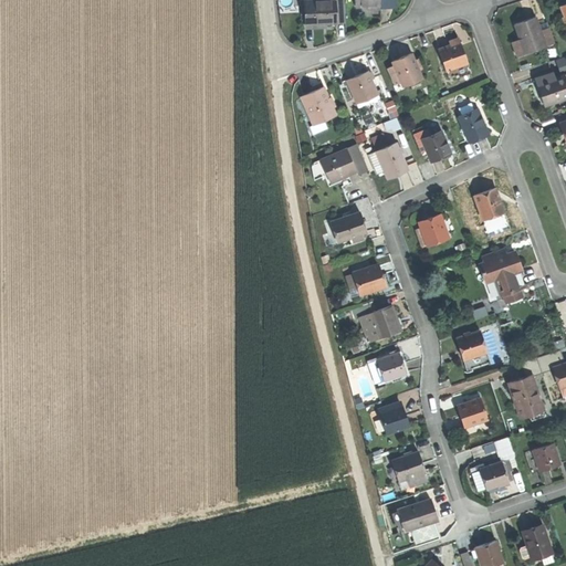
[(335,0),(304,1),(305,27),(314,25),(313,23),(326,22),(326,24),(336,24),(335,0)]
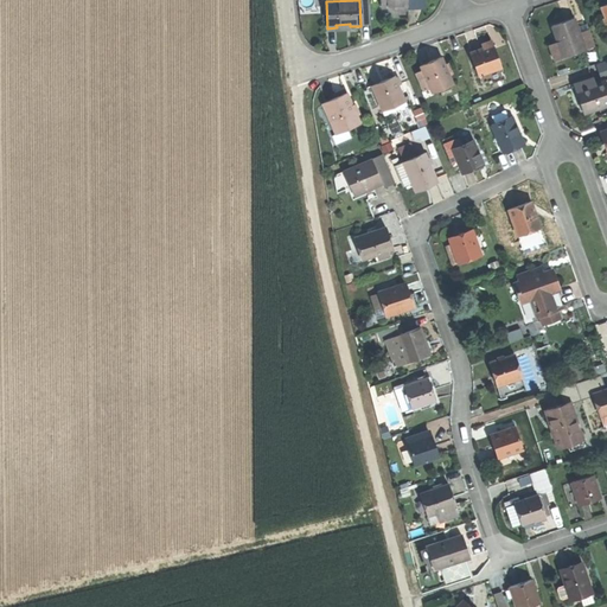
[(560,43),(564,58),(587,51),(582,33),(576,18),(563,23),(554,26),(560,43)]
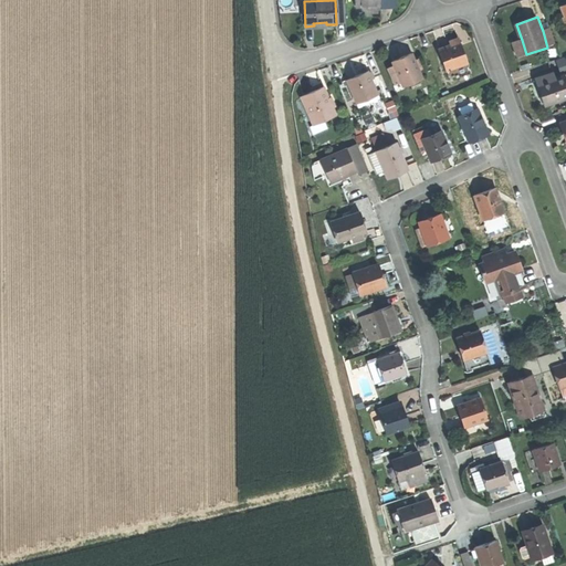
[(552,29),(543,31),(547,48),(556,45),(552,29)]
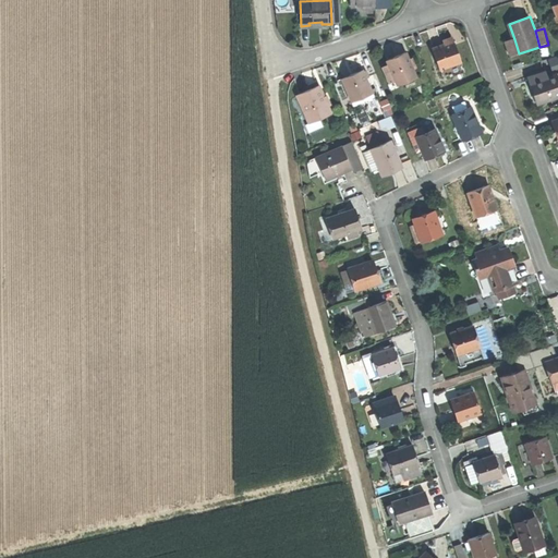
[(511,56),(519,53),(514,39),(507,41),(511,56)]
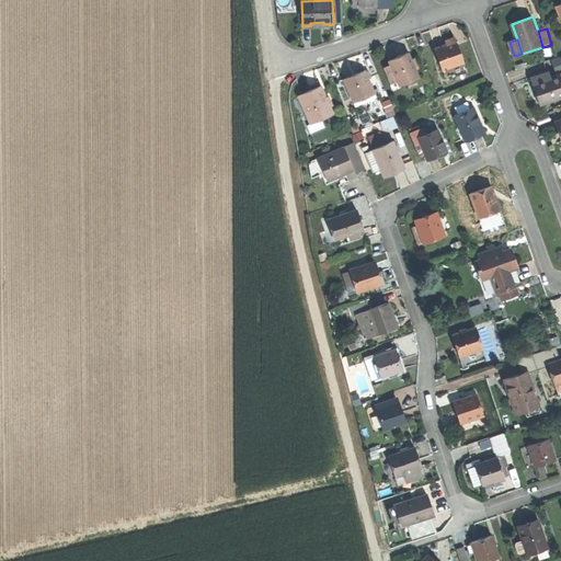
[(443,49),(433,54),(443,75),(464,65),(454,44),(443,49)]
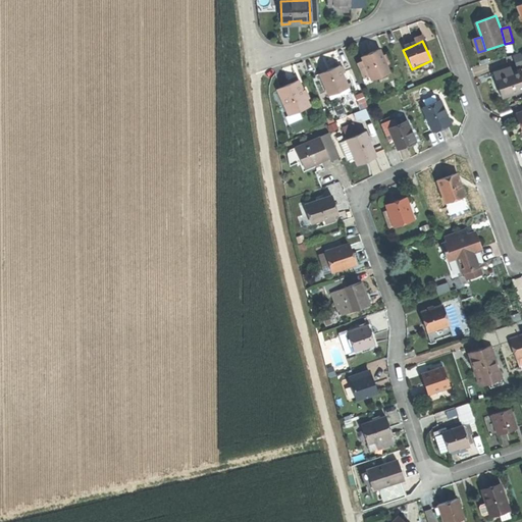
[(370,56),(362,59),(364,63),(371,80),(372,83),(388,75),(379,52),(370,56)]
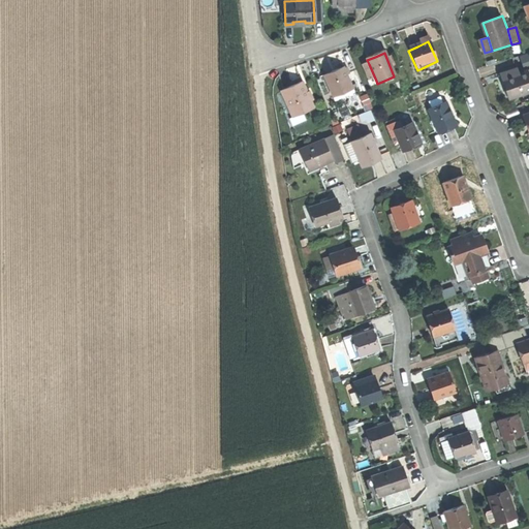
[(440,68),(437,61),(417,70),(421,78),(440,68)]
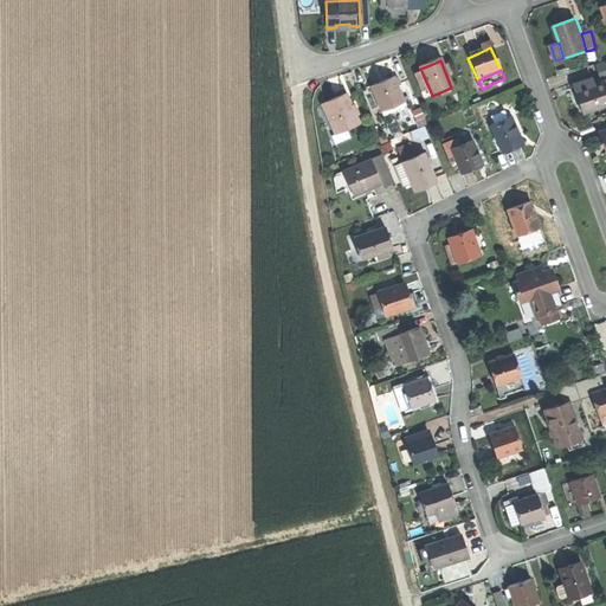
[(425,95),(431,92),(423,73),(417,76),(425,95)]
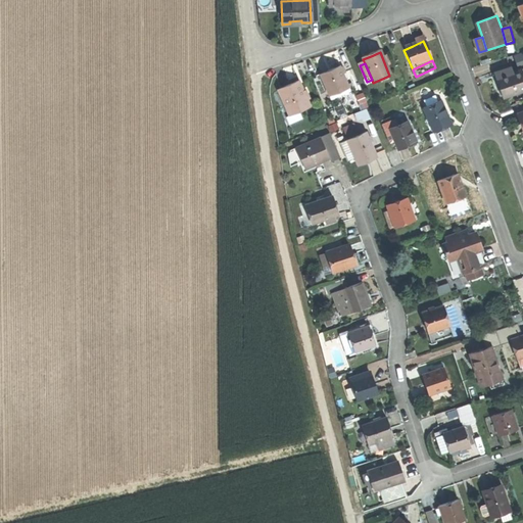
[(328,73),(320,77),(328,95),(346,87),(341,76),(339,70),(338,68),(328,73)]
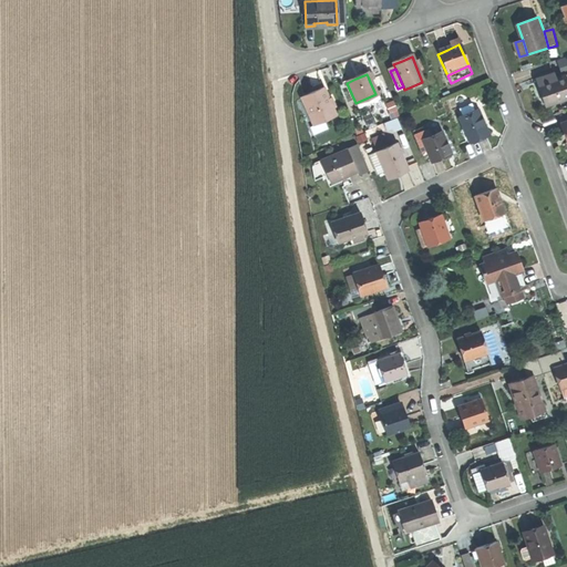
[(537,79),(540,86),(545,84),(558,79),(557,75),(549,74),(537,79)]
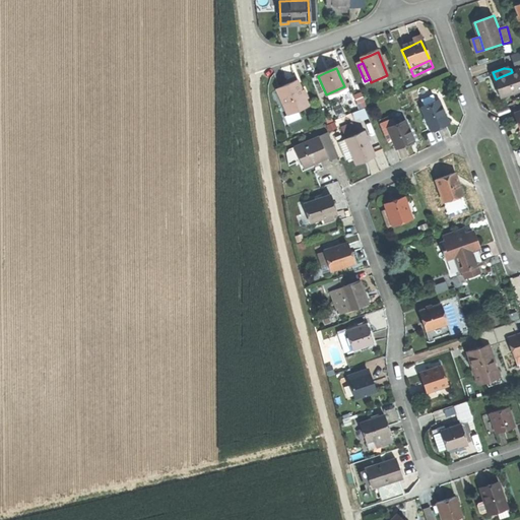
[(500,77),(507,96),(519,91),(519,69),(512,72),(500,77)]
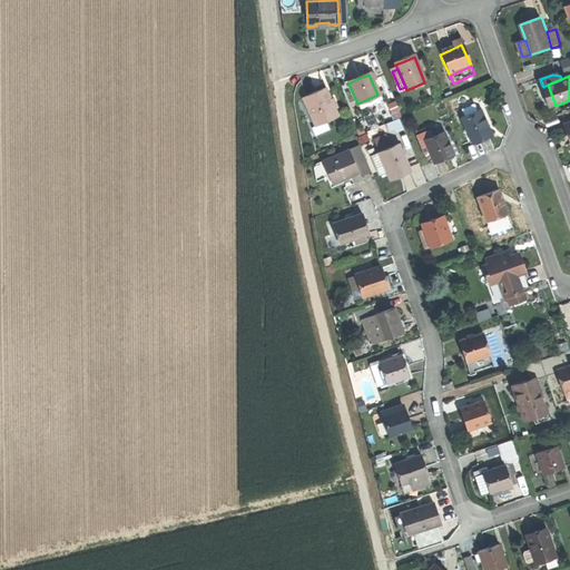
[(551,108),(556,106),(548,85),(543,87),(548,98),(551,108)]
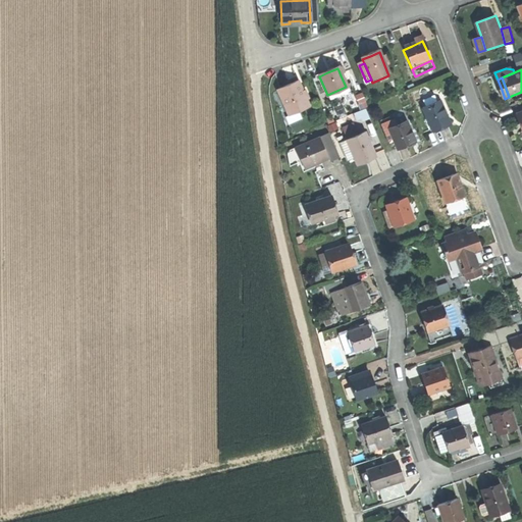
[(278,90),(291,118),(311,110),(308,103),(304,94),(299,82),(288,87),(278,90)]
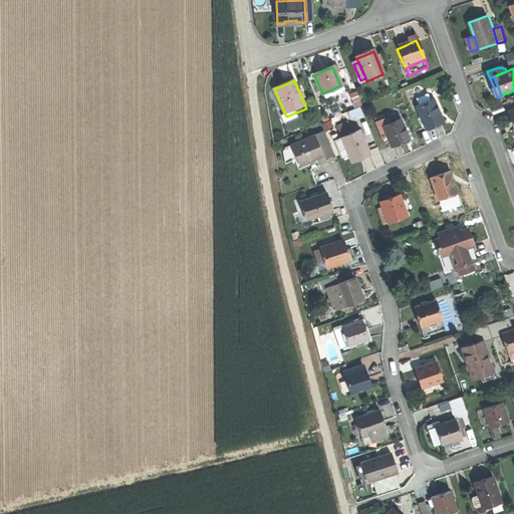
[(342,91),(340,85),(322,93),(324,99),(342,91)]
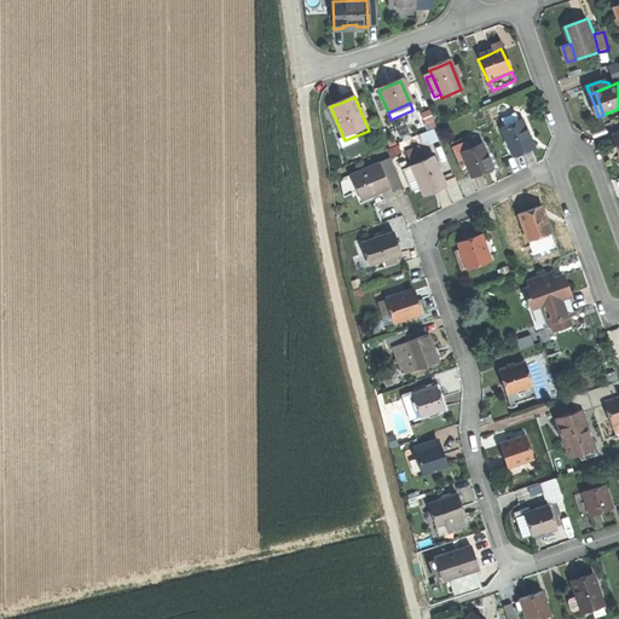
[(502,129),(512,154),(533,145),(528,132),(524,120),(502,129)]
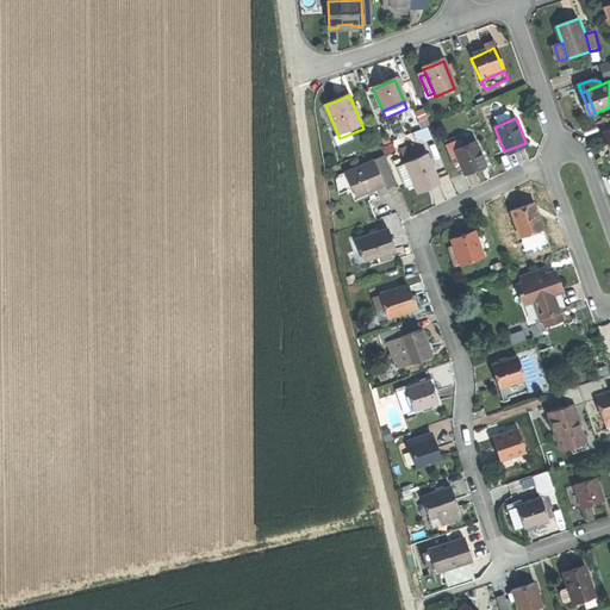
[(459,161),(462,168),(472,165),(483,160),(473,135),(452,143),(459,161)]
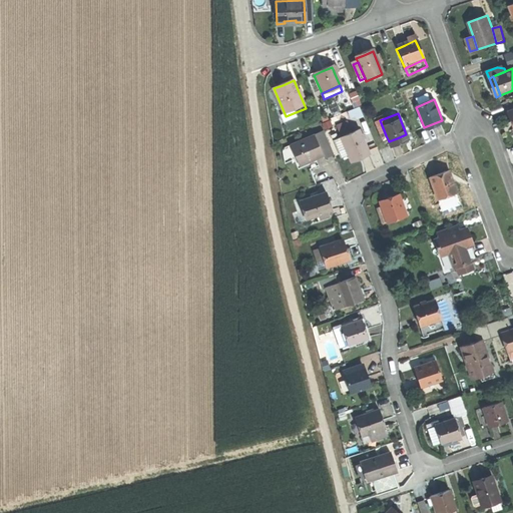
[(382,137),(386,135),(380,120),(380,118),(375,120),(382,137)]
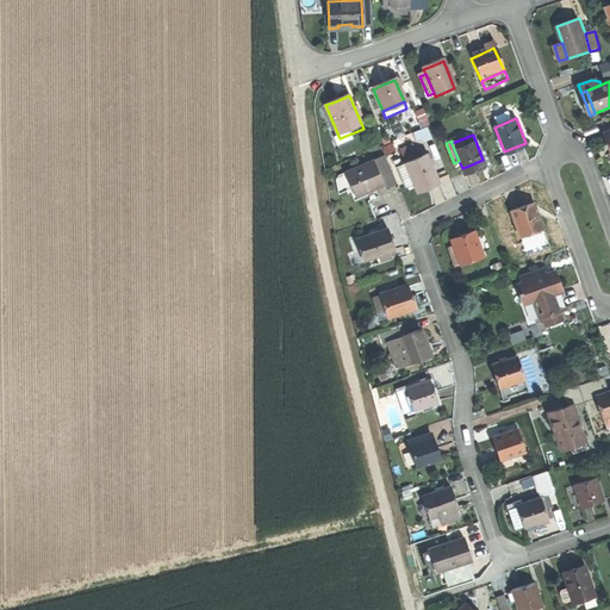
[(398,150),(404,166),(416,161),(409,145),(398,150)]
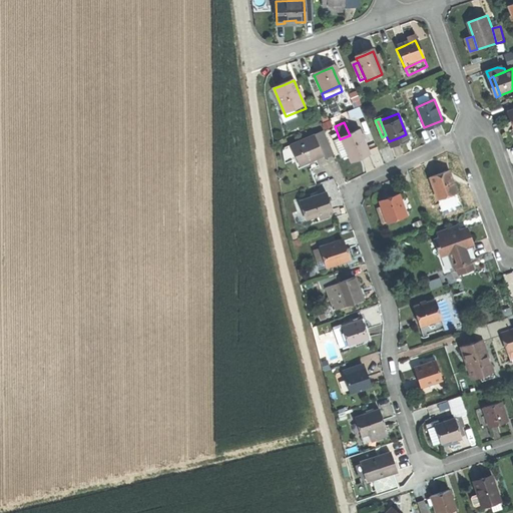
[(325,131),(315,135),(323,155),(324,158),(334,154),(325,131)]
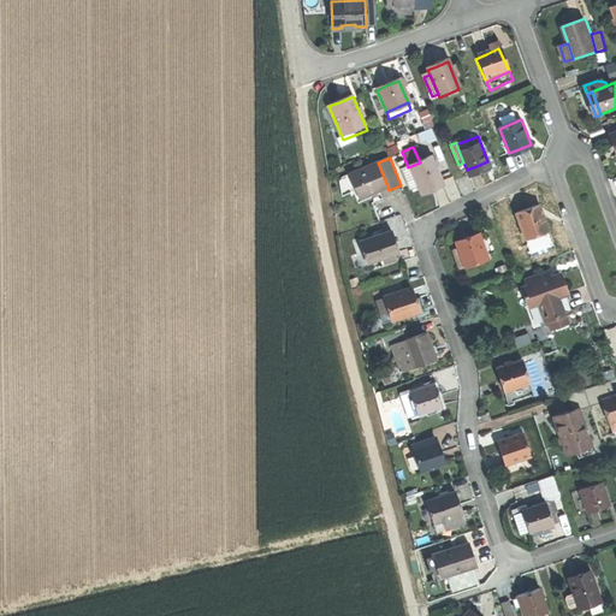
[(418,189),(420,195),(431,190),(442,185),(430,158),(420,163),(408,167),(418,189)]
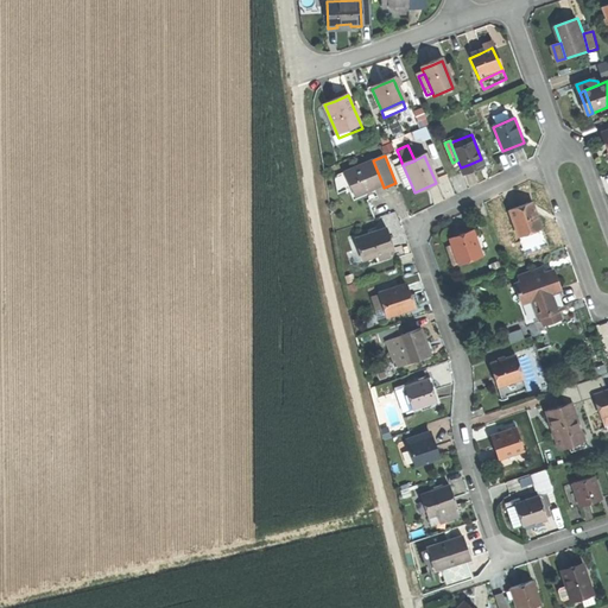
[(350,187),(355,196),(368,191),(382,184),(373,160),(344,172),(350,187)]
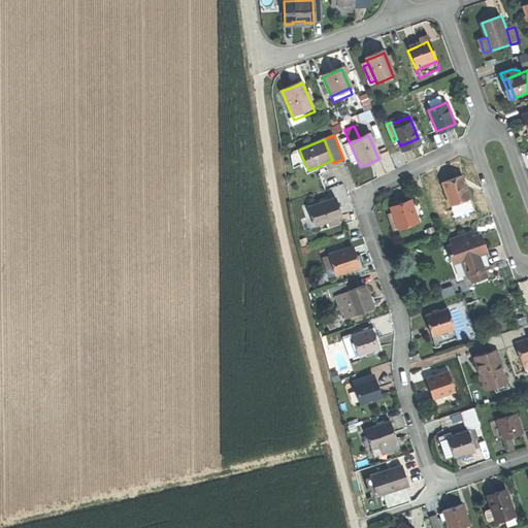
[(351,165),(358,162),(350,143),(342,146),(351,165)]
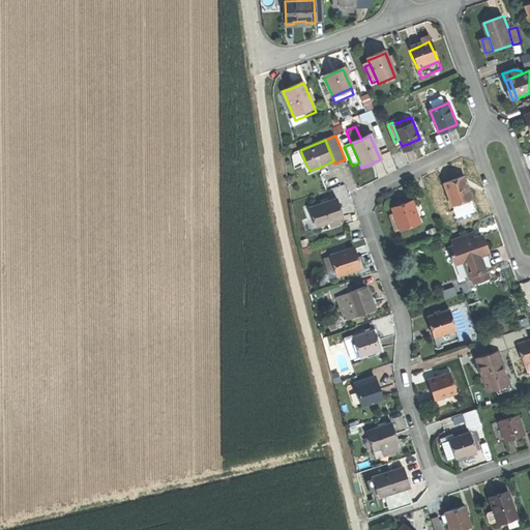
[(296,167),(305,163),(300,150),(291,154),(296,167)]
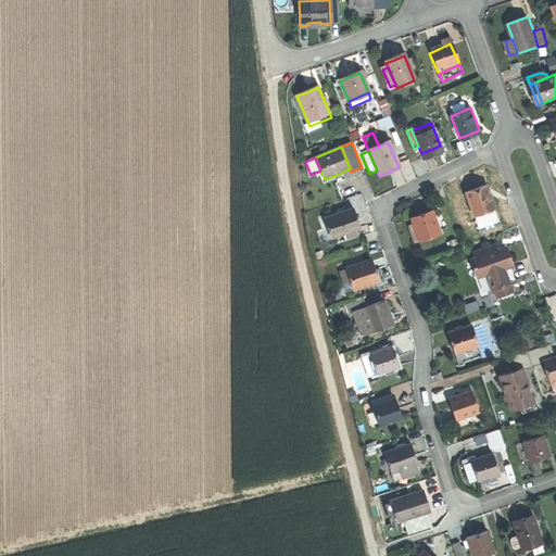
[(491,186),(467,194),(475,215),(497,207),(494,196),(491,186)]
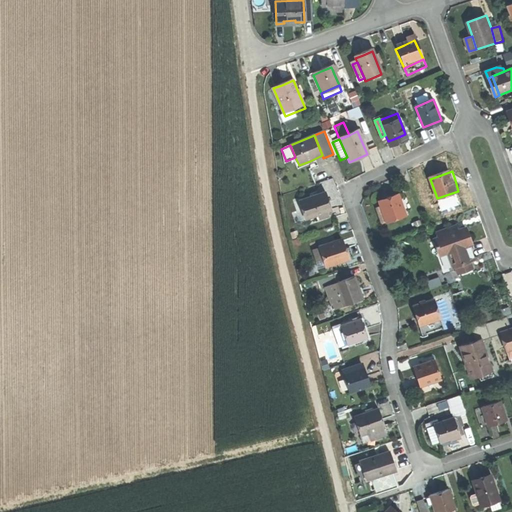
[(386,211),(390,221),(409,215),(408,211),(404,198),(402,192),(382,198),(386,211)]
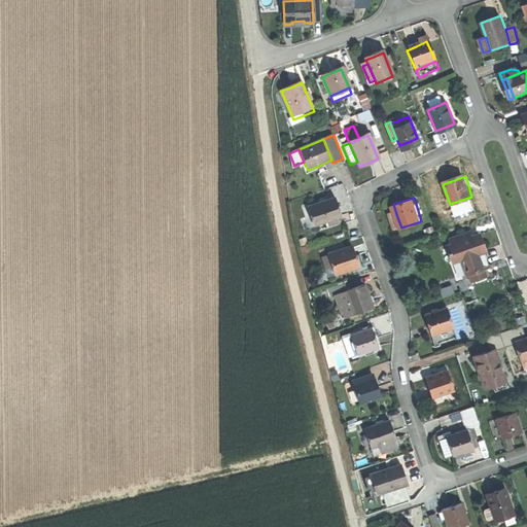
[(335,200),(309,208),(315,225),(325,222),(337,218),(341,217),(338,209),(335,200)]
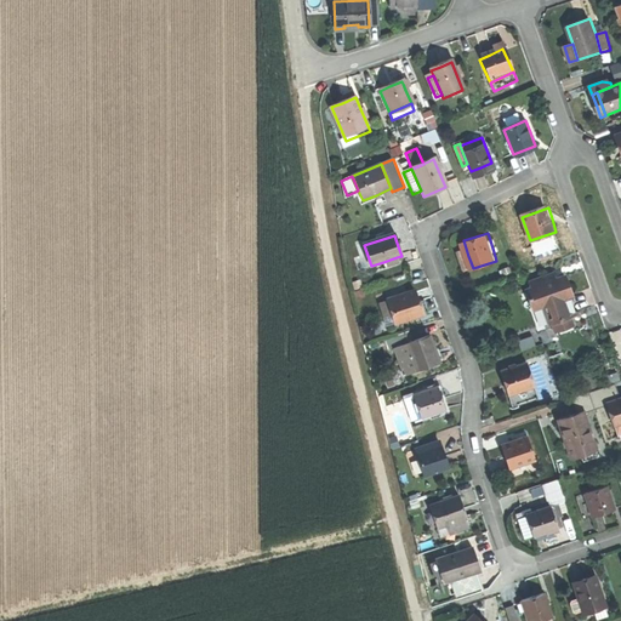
[(499,238),(490,240),(495,256),(503,254),(499,238)]
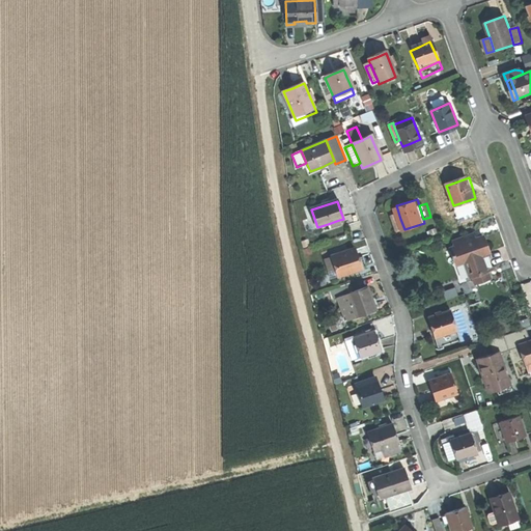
[(314,228),(317,227),(311,210),(308,211),(314,228)]
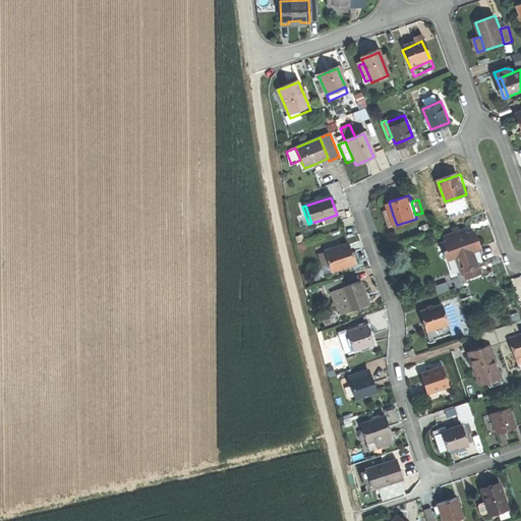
[(466,227),(449,232),(451,238),(446,239),(450,252),(455,250),(457,256),(459,264),(463,263),(464,267),(467,277),(481,273),(477,262),(481,259),(477,245),(480,244),(478,237),(475,229),(468,232),(466,227)]
